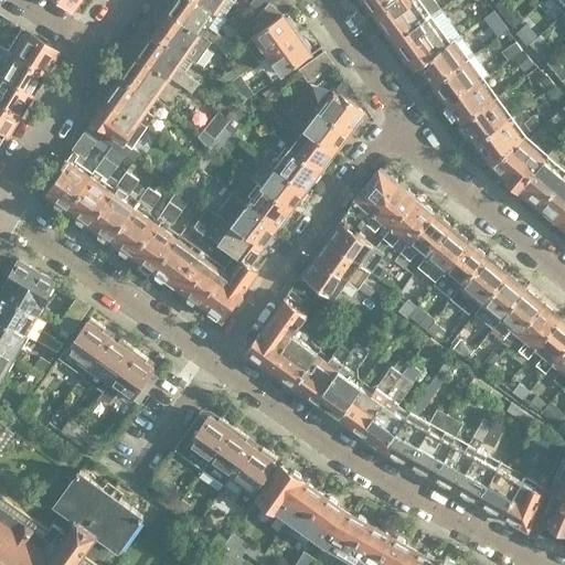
[(227,20),(224,18),(200,0),(172,0),(170,4),(172,7),(170,10),(167,9),(212,42),(217,45),(227,54),(236,43),(221,30),(227,20)]
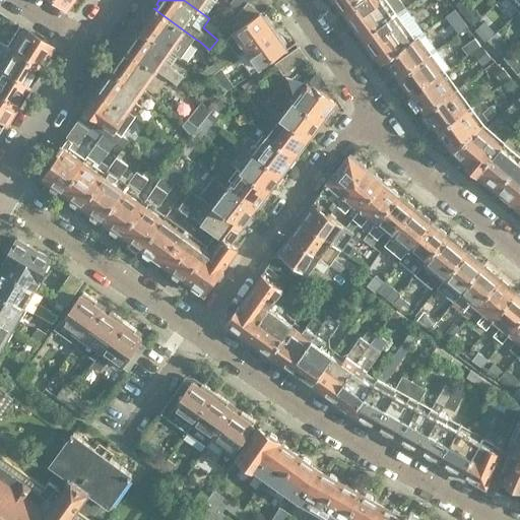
[(217,0),(184,0),(206,16),(217,0)]
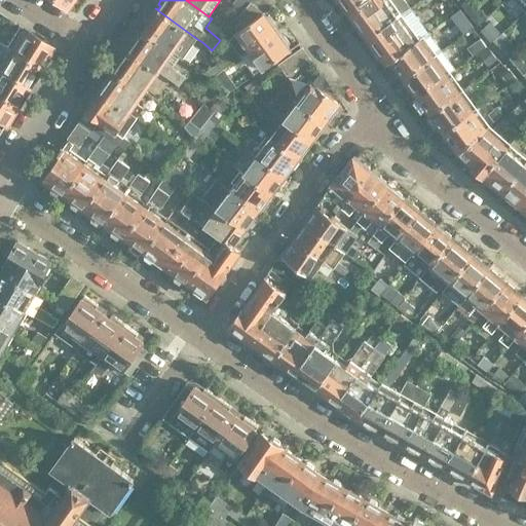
[(234,0),(232,3),(243,10),(251,2),(253,3),(254,0),(234,0)]
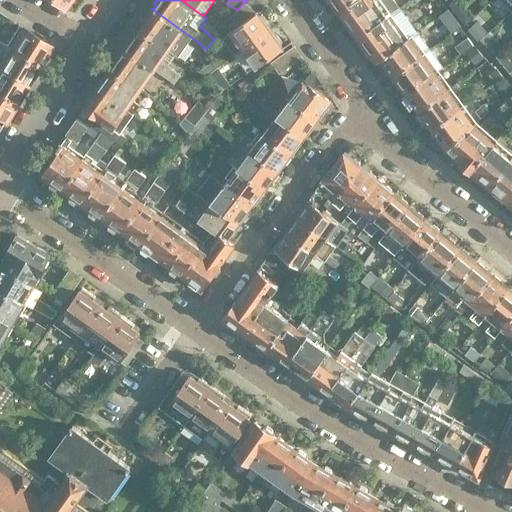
[(326,0),(328,1),(331,1),(340,13),(358,0),(326,0)]
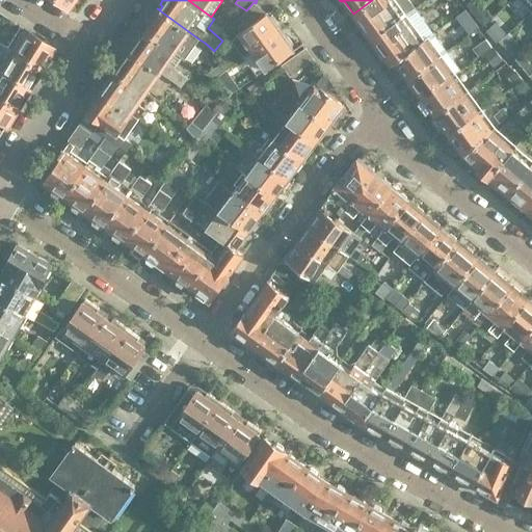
[(404,0),(372,0),(353,14),(356,18),(355,22),(363,32),(366,31),(372,40),(411,10),(404,0)]
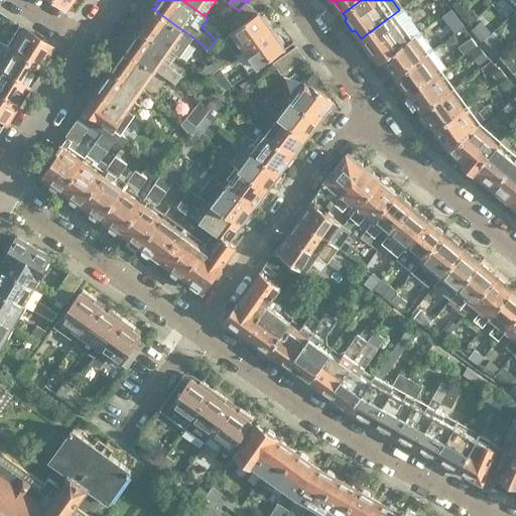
[(463,0),(458,0),(454,4),(465,17),(470,23),(477,16),(473,10),(463,0)]
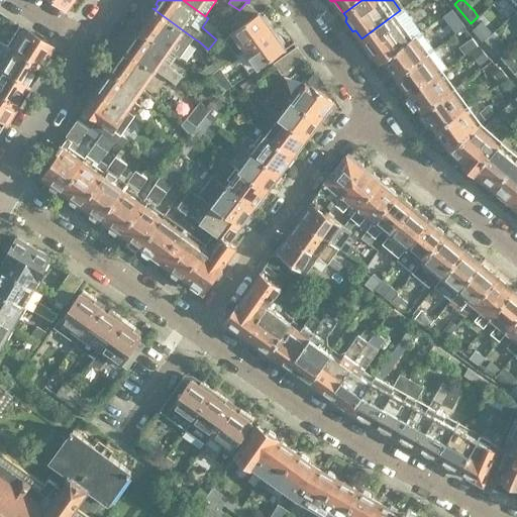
[(516,0),(505,0),(516,12),(516,11),(516,0)]
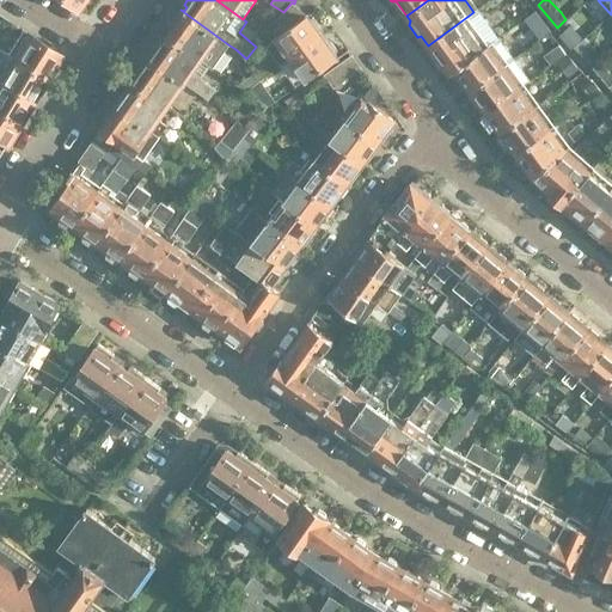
[(292,2),(283,12),(276,20),(286,29),(304,16),(293,6),(294,4),(292,2)]
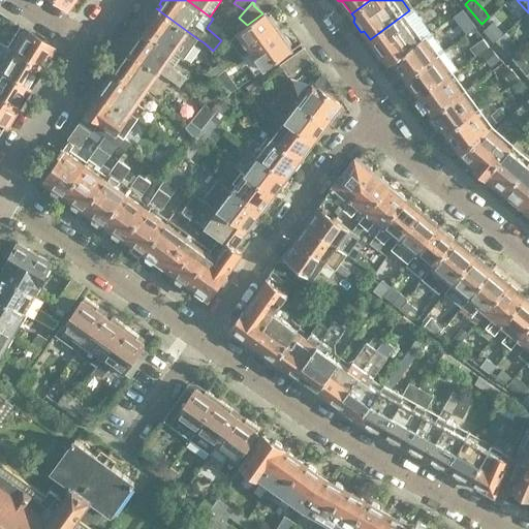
[(175,52),(181,56),(185,59),(198,39),(156,8),(155,9),(158,11),(155,16),(153,13),(142,29),(175,52)]
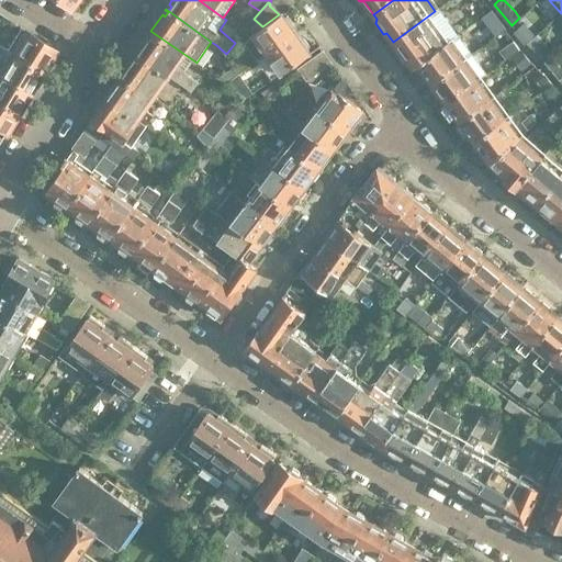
[(435,11),(393,42),(401,52),(401,56),(404,60),(407,60),(413,68),(445,44),(448,42),(450,41),(453,38),(454,36),(458,34),(438,9),(435,11)]
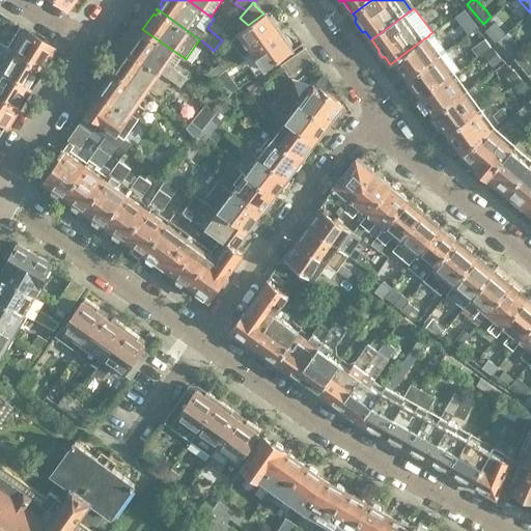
[(464,9),(454,16),(469,34),(477,28),(464,9)]
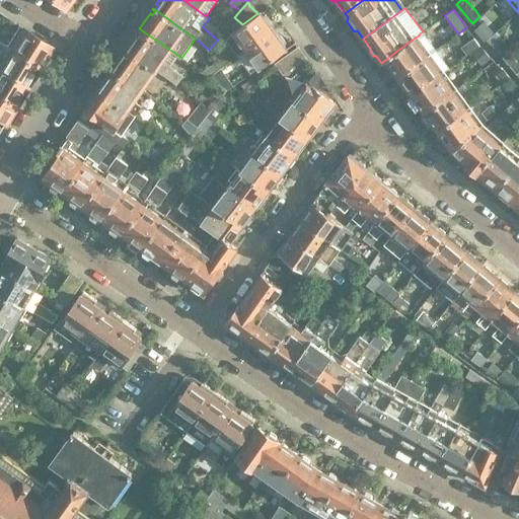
[(232,32),(240,44),(229,52),(235,59),(245,51),(246,51),(273,31),(275,30),(275,28),(273,30),(269,24),(270,23),(264,15),(263,16),(260,12),(257,13),(242,24),(232,32)]
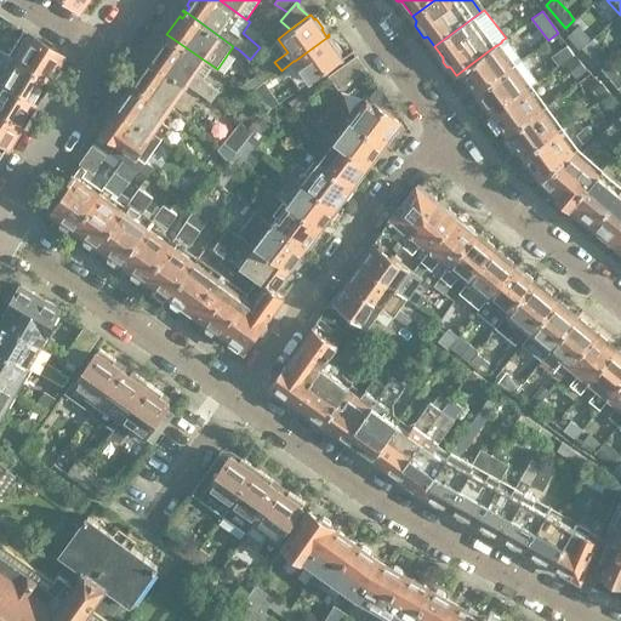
[(577,27),(568,35),(582,47),(591,40),(577,27)]
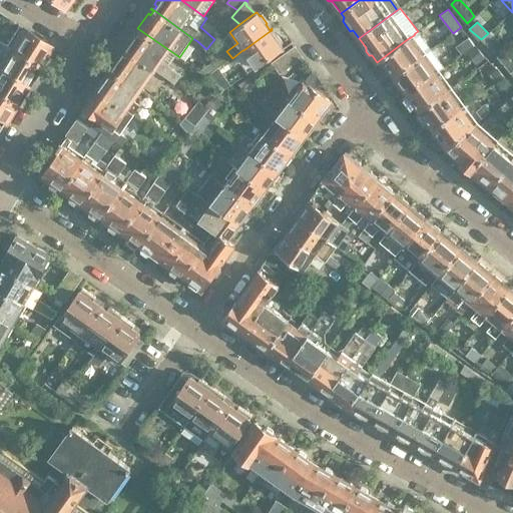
[(16,30),(7,47),(35,63),(36,64),(37,63),(40,62),(49,46),(18,25),(15,29),(16,30)]
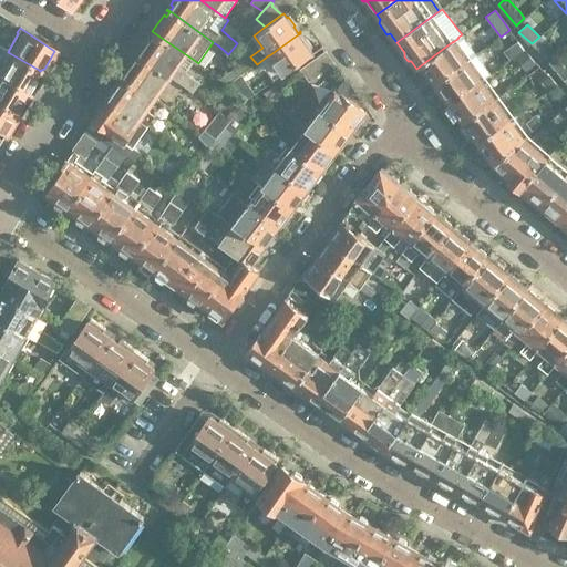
[(187,55),(152,31),(140,48),(143,50),(140,53),(137,52),(136,53),(172,76),(194,93),(200,83),(185,73),(194,60),(187,55)]
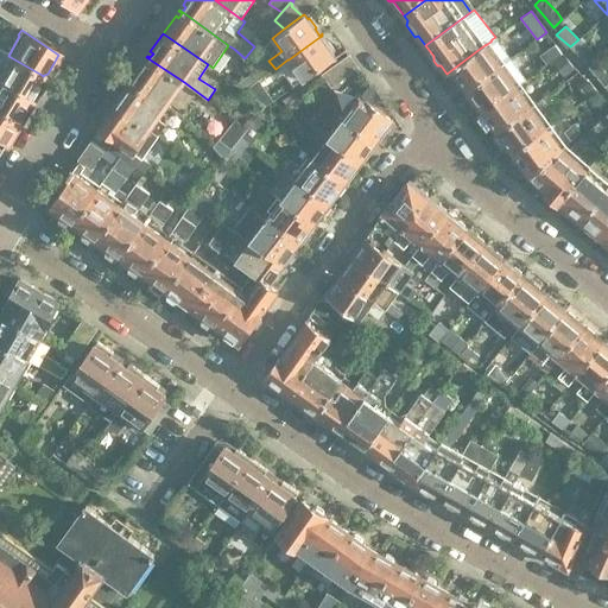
[(320,37),(289,59),(303,81),(335,57),(334,56),(336,54),(327,42),(324,44),(320,37)]
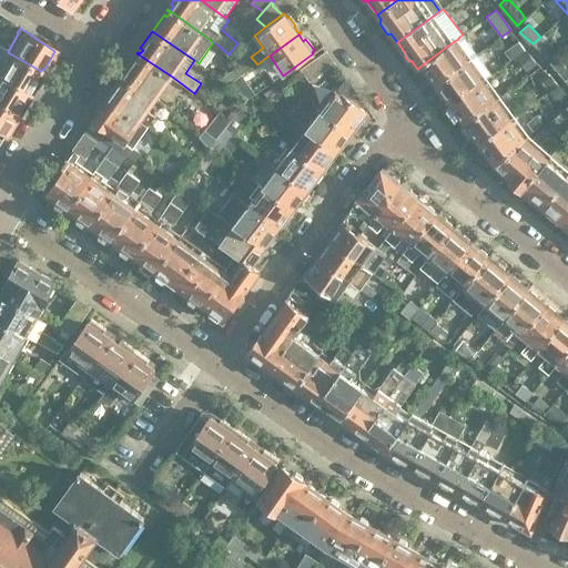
[(449,44),(417,69),(424,78),(429,78),(430,77),(436,83),(436,84),(473,59),(475,58),(477,56),(463,34),(459,37),(458,39),(455,41),(453,42),(449,44)]
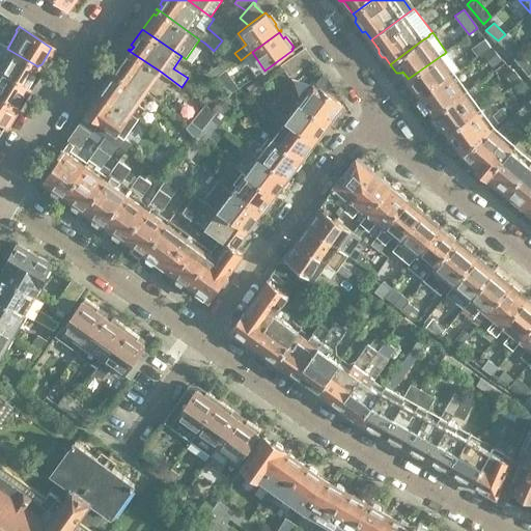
[(507,33),(498,40),(513,58),(523,51),(507,33)]
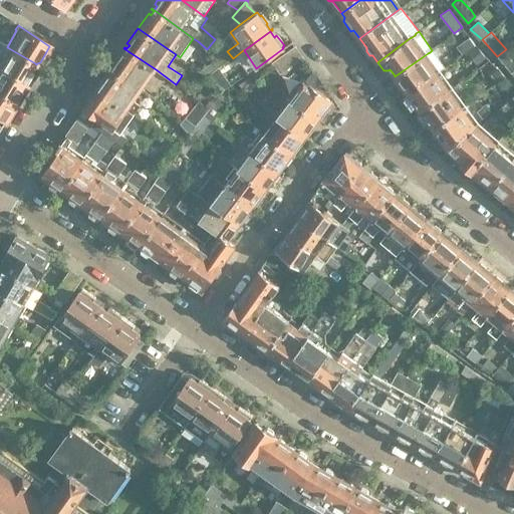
[(462,54),(469,49),(475,44),(469,37),(456,46),(462,54)]
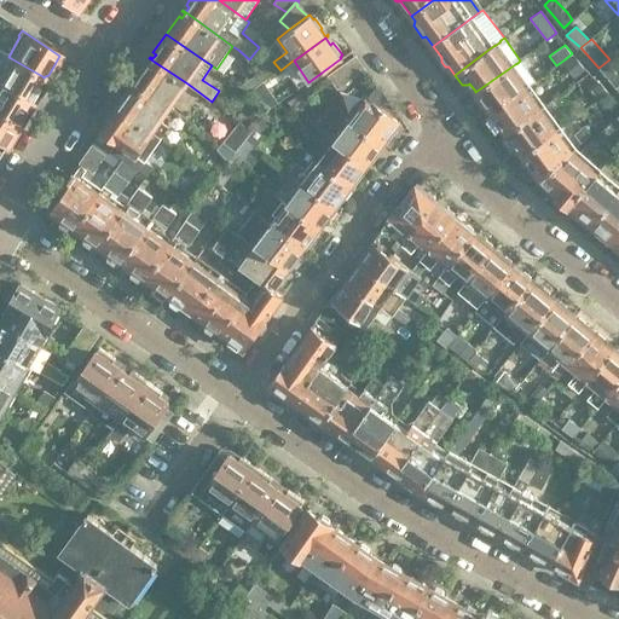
[(0,62),(4,64),(0,69),(0,81),(29,99),(30,100),(30,99),(34,98),(39,90),(39,86),(39,85),(39,84),(42,76),(9,57),(0,51),(0,62)]
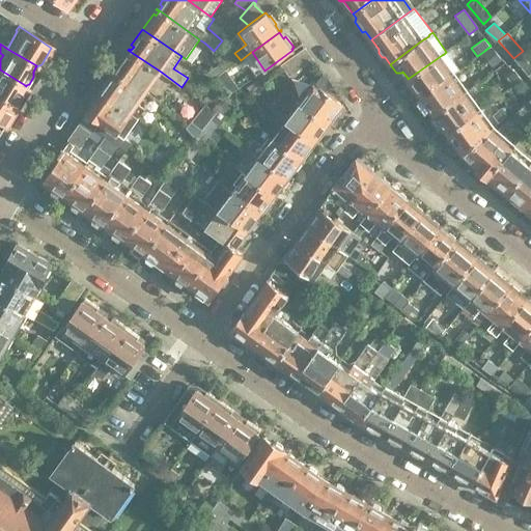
[(491,46),(484,51),(498,67),(504,62),(491,46)]
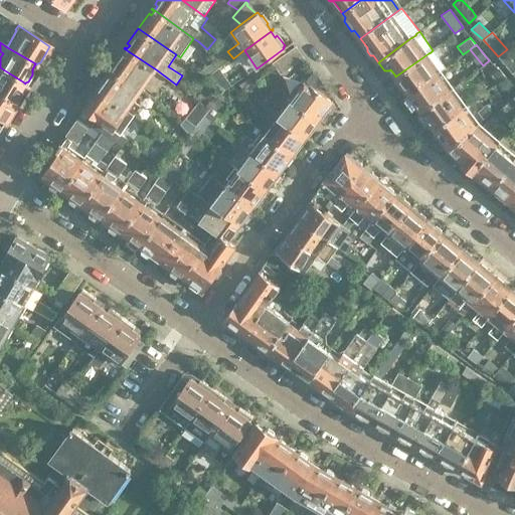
[(295,46),(273,62),(281,73),(303,57),(295,46)]
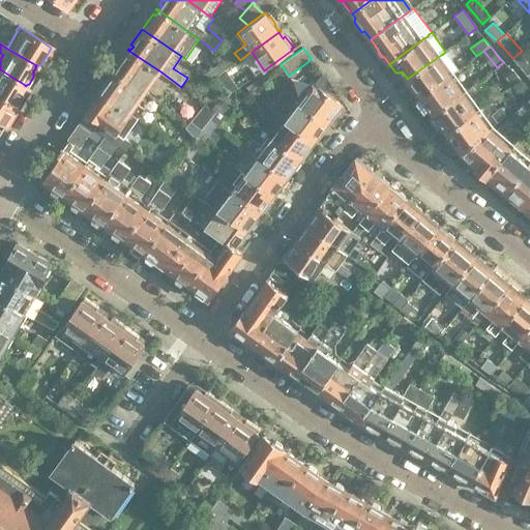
[(124,54),(114,68),(146,92),(160,71),(127,50),(129,52),(126,56),(124,54)]
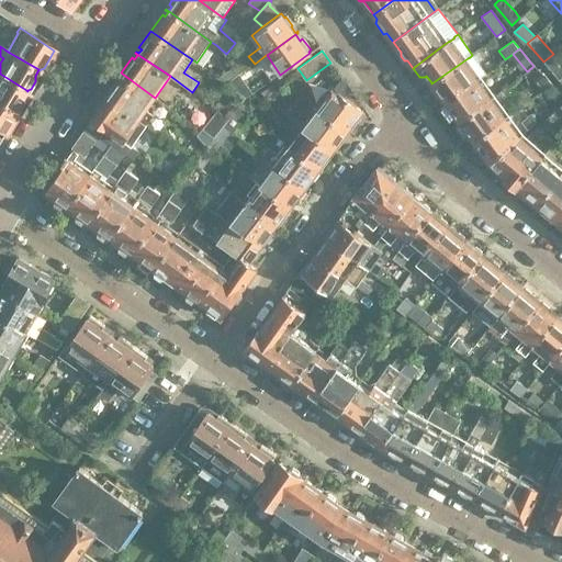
[(431,83),(430,88),(435,93),(440,94),(446,102),(481,76),(483,75),(485,72),(472,55),(470,57),(468,58),(431,83)]
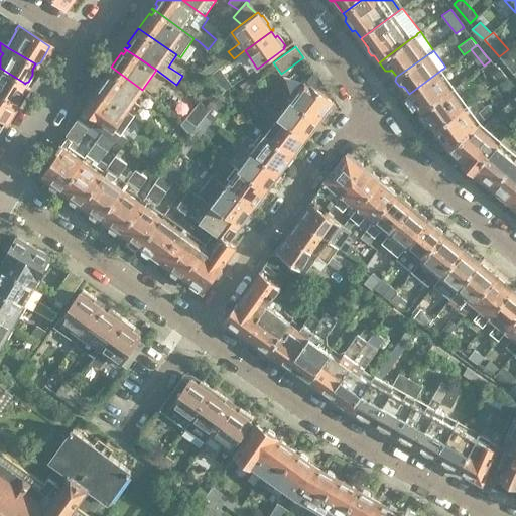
[(515,69),(503,53),(498,58),(511,74),(515,69)]
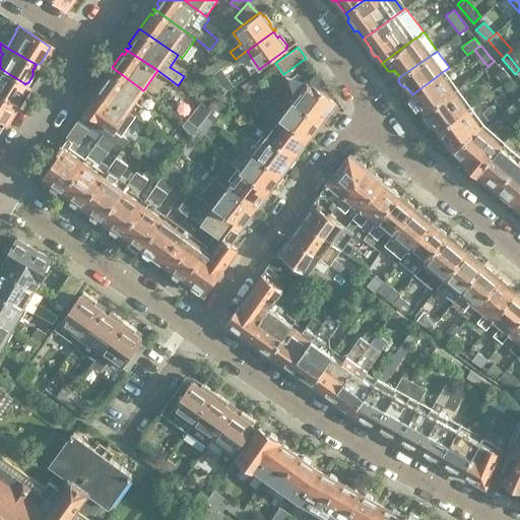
[(201,72),(208,77),(220,68),(215,62),(201,72)]
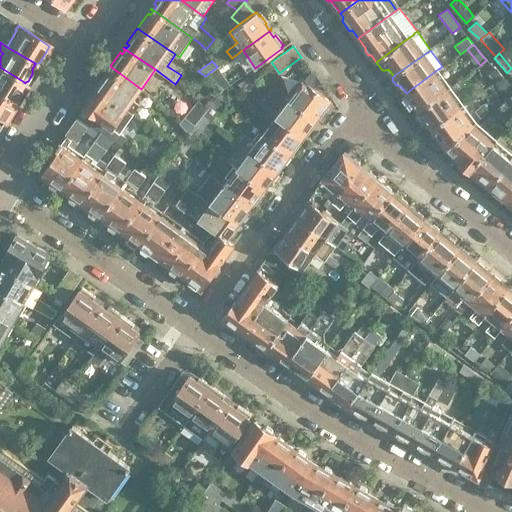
[(96,86),(127,108),(133,113),(139,104),(133,100),(141,89),(110,66),(99,82),(101,84),(98,87),(96,86)]
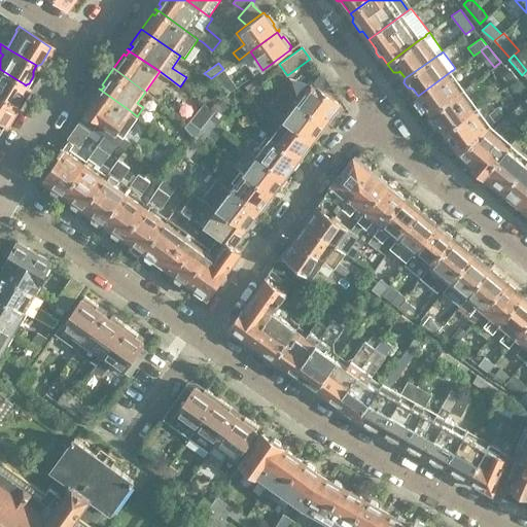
[(0,69),(0,96),(13,104),(14,104),(14,103),(18,102),(22,95),(21,93),(22,92),(21,91),(25,84),(0,69)]
